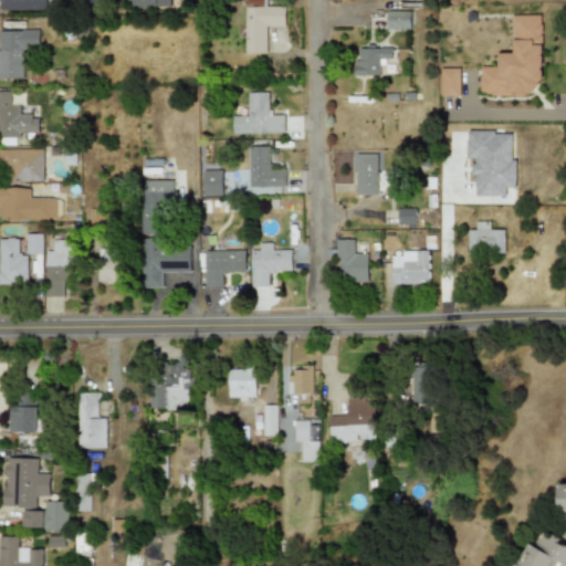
[(0,0),(0,10),(45,10),(44,0),(0,0)]
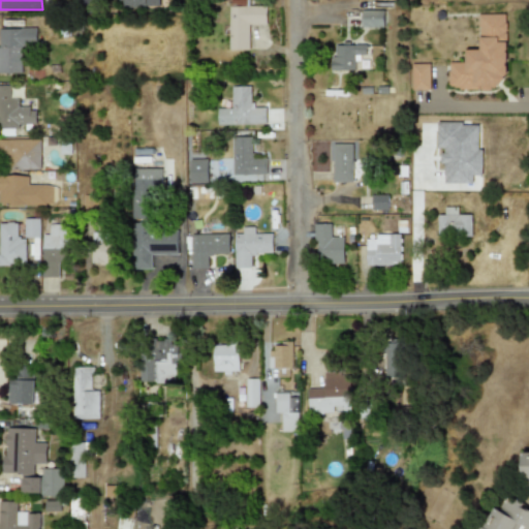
[(248,50),(248,25),(266,24),(266,5),(245,6),(245,0),(227,0),(228,50),(248,50)]
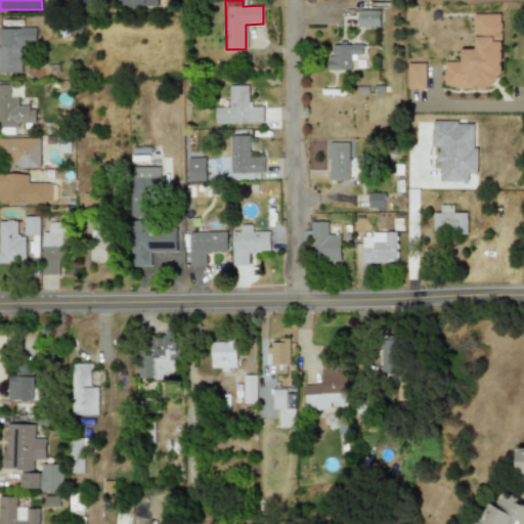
[(379,10),(356,10),(356,27),(379,27),(379,10)]
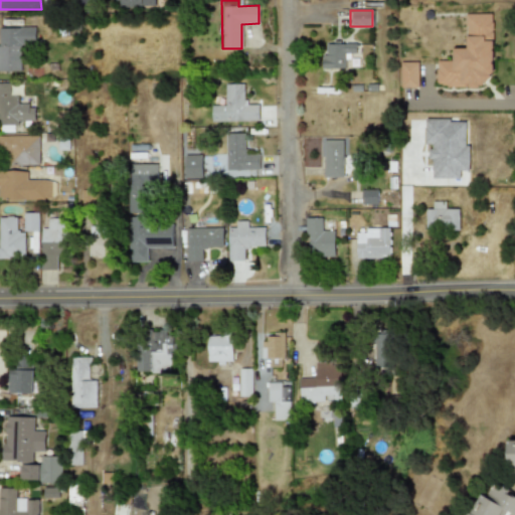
[(436,60),(436,87),(492,87),(491,14),(465,14),(465,48),(453,48),(453,60),(436,60)]
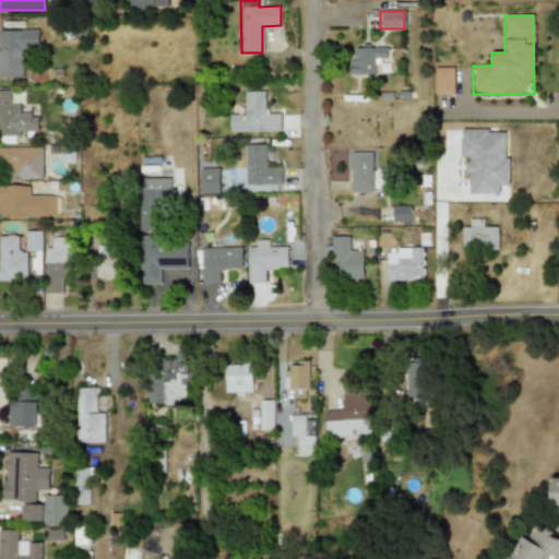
[(0,78),(22,78),(22,47),(37,47),(37,31),(0,30),(0,78)]
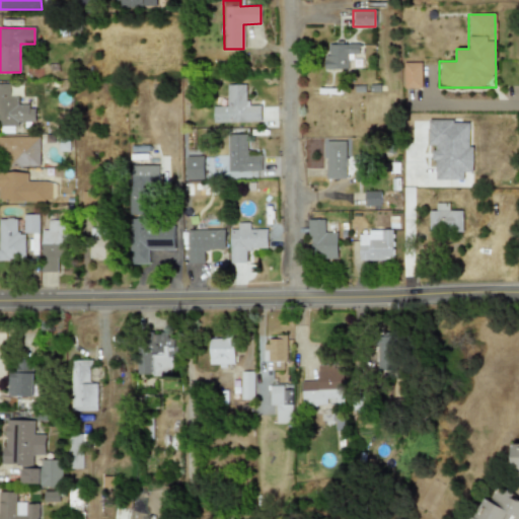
[(325,44),(325,69),(347,69),(347,56),(358,57),(358,45),(325,44)]
